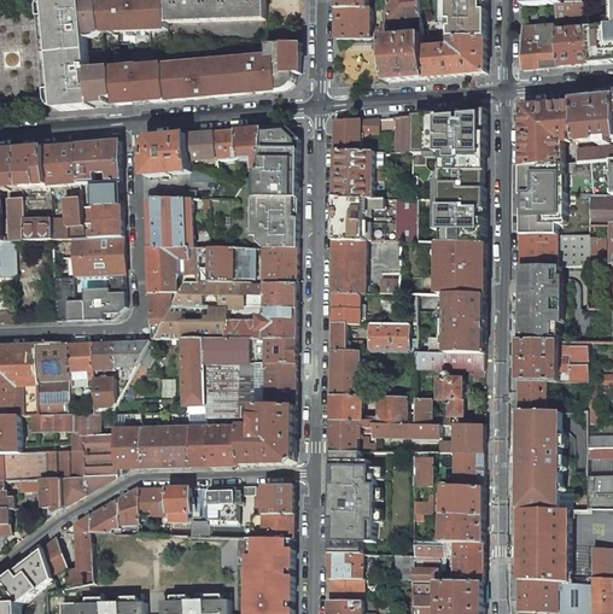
[(101,46),(100,30),(97,0),(42,0),(41,3),(40,7),(47,98),(48,101),(51,105),(52,106),(58,107),(114,103),(111,66),(109,46),(101,46)]
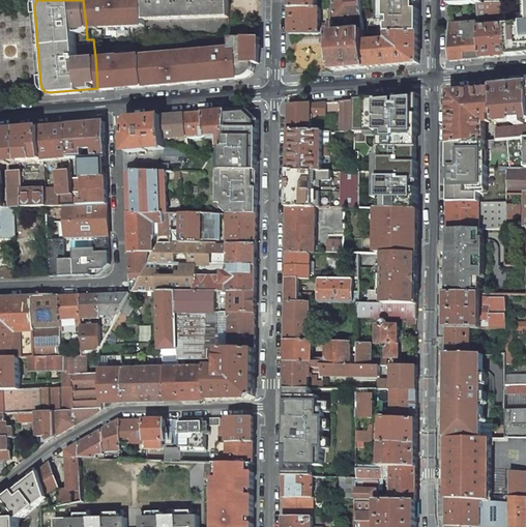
[(83,0),(86,26),(141,25),(140,17),(139,0),(83,0)]
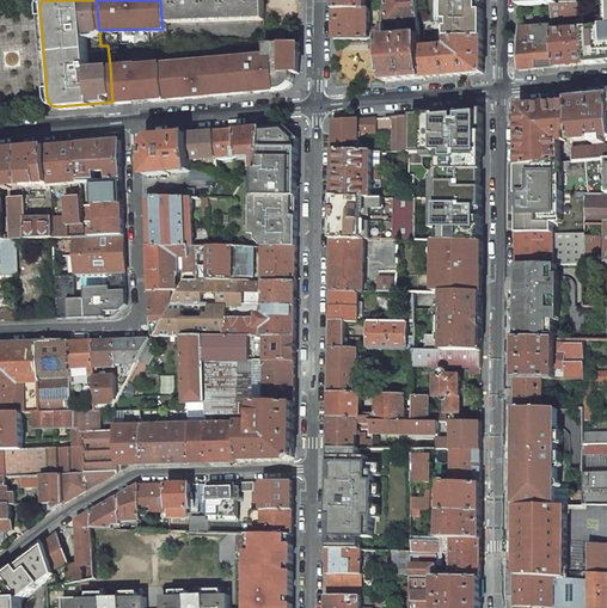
[(160,0),(161,19),(259,17),(258,0),(160,0)]
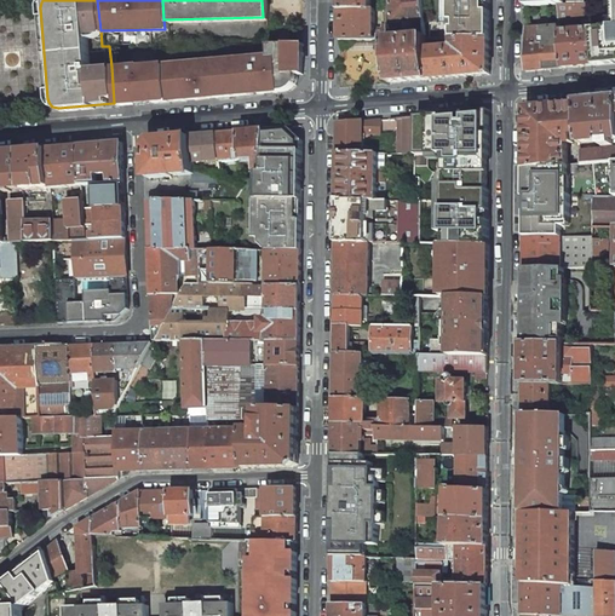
[(386,0),(388,21),(419,18),(417,0),(386,0)]
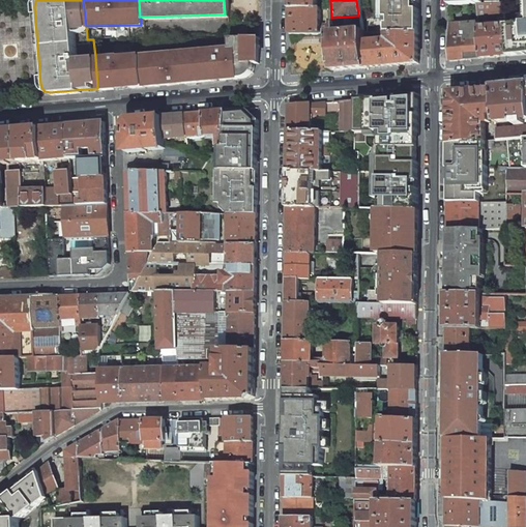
[(356,0),(358,16),(359,28),(360,30),(383,30),(383,37),(360,39),(363,65),(415,61),(415,0),(356,0)]
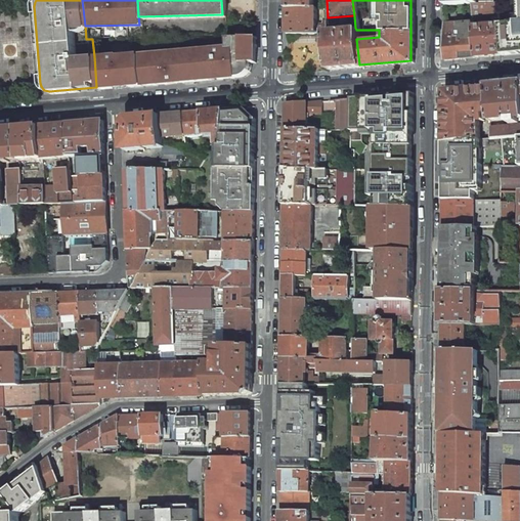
[(499,52),(519,50),(519,0),(516,0),(517,19),(495,22),(499,52)]
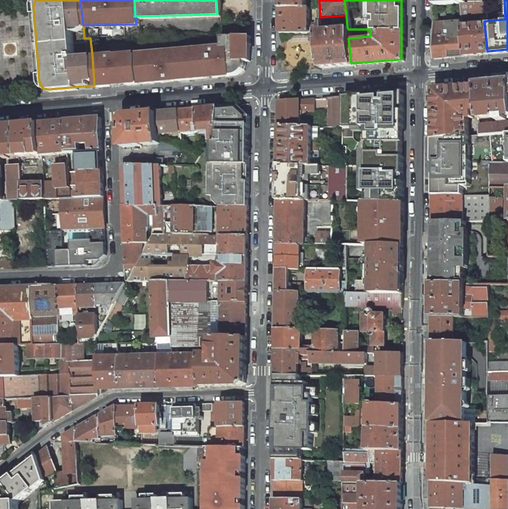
[(482,1),(457,1),(458,13),(483,11),(482,1)]
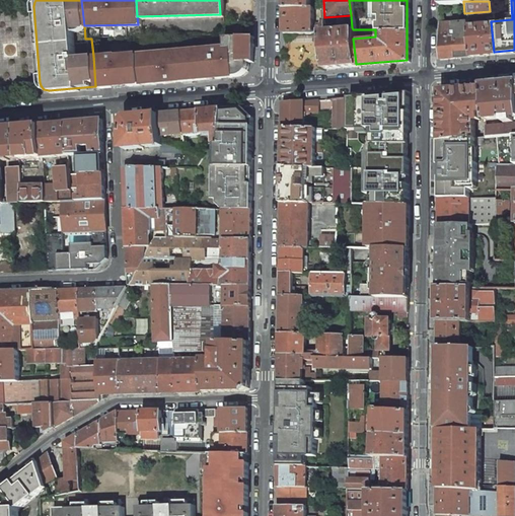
[(310,30),(310,5),(307,5),(281,6),(281,31),(310,30)]
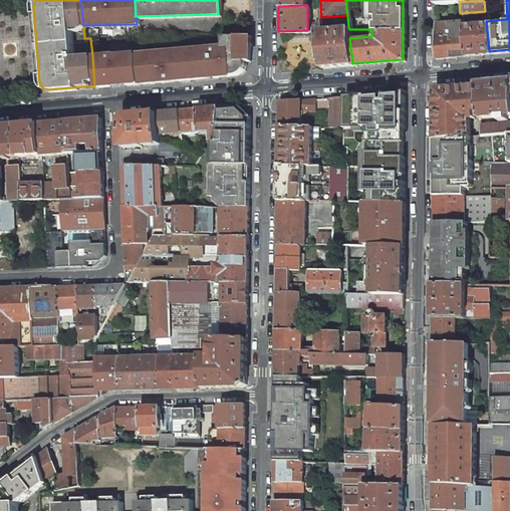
[(460,19),(433,21),(433,56),(463,53),(460,23),(460,19)]
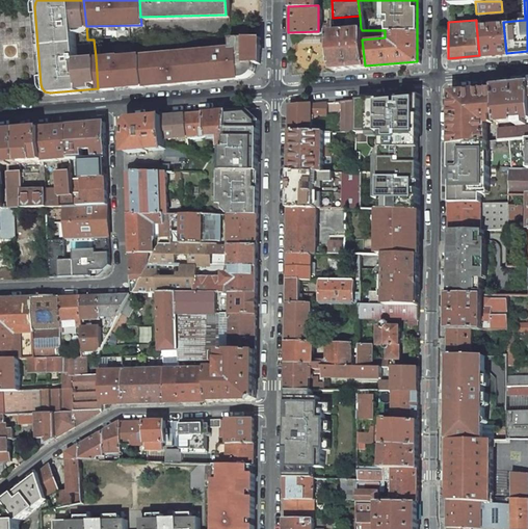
[(503,22),(476,24),(479,55),(506,53),(503,22)]
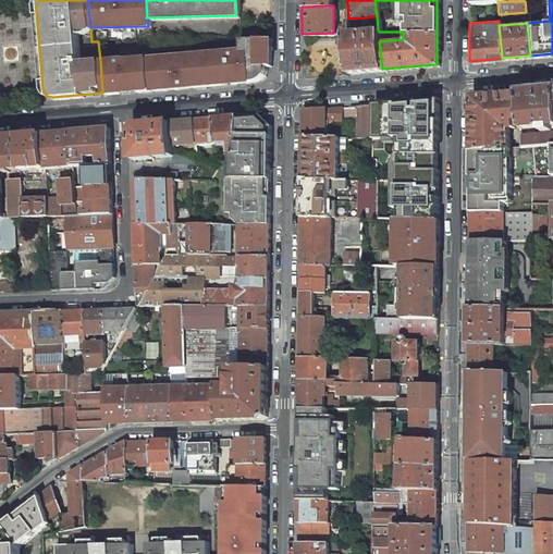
[(378,29),(343,32),(343,33),(346,72),(382,69),(379,41),(379,32),(378,29)]
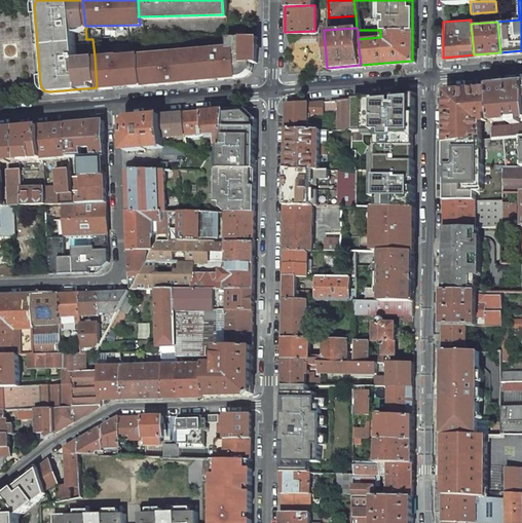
[(97,87),(232,76),(240,75),(244,73),(248,69),(247,61),(254,61),(254,35),(224,35),(225,45),(115,55),(115,54),(95,57),(97,87)]
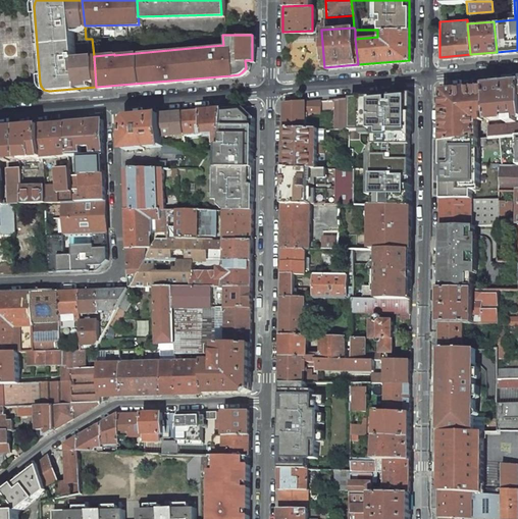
[(517,85),(517,81),(483,84),(485,118),(517,114),(517,85)]
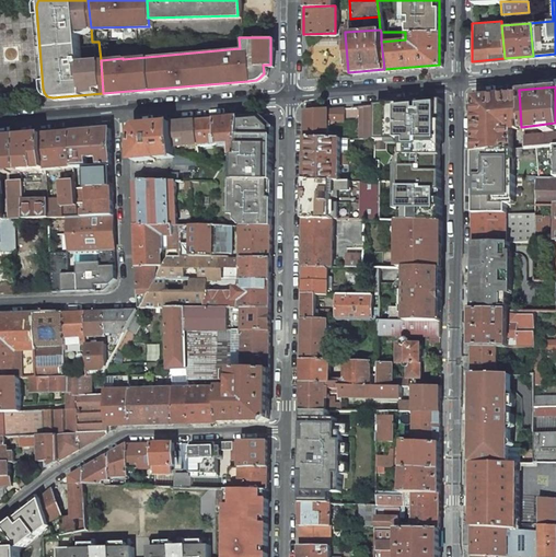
[(522,135),(521,127),(519,90),(471,94),(471,149),(523,144),(522,135)]
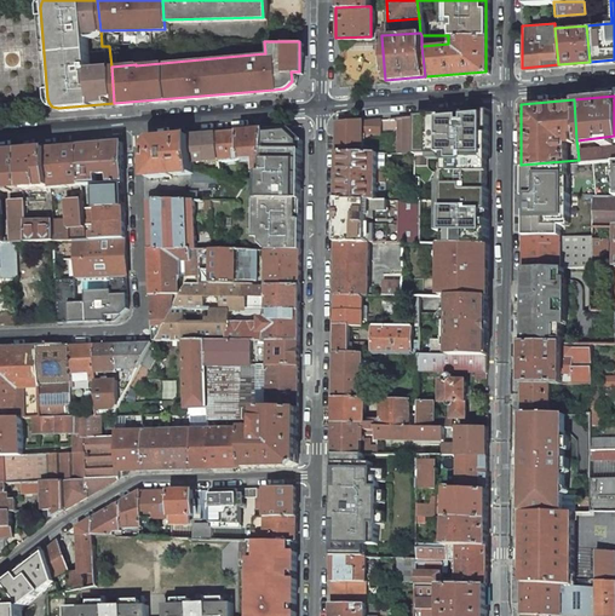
[(486,107),(412,114),(412,151),(412,174),(415,174),(484,176),(486,107)]
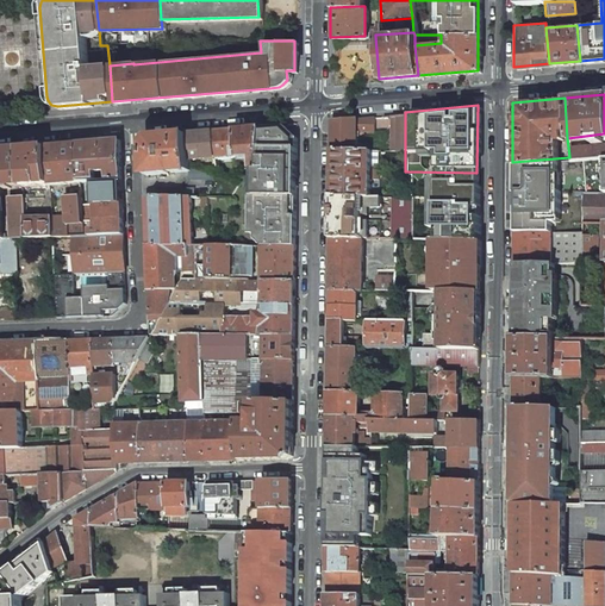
[(405,112),(387,113),(387,149),(405,149),(405,112)]
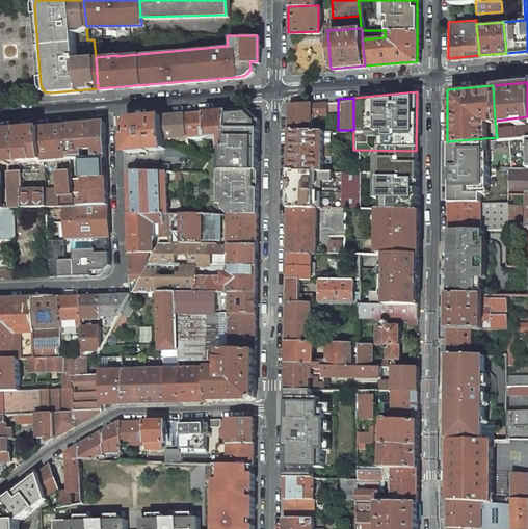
[(308,126),(308,116),(310,116),(310,112),(323,112),(323,100),(287,104),(286,129),(320,130),(320,124),(312,123),(312,126),(308,126)]
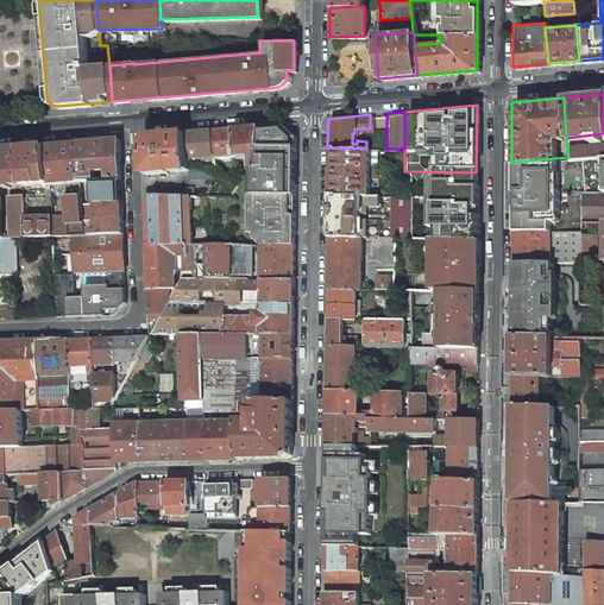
[(280,123),(256,125),(256,165),(247,165),(247,195),(291,195),(293,134),(280,123)]
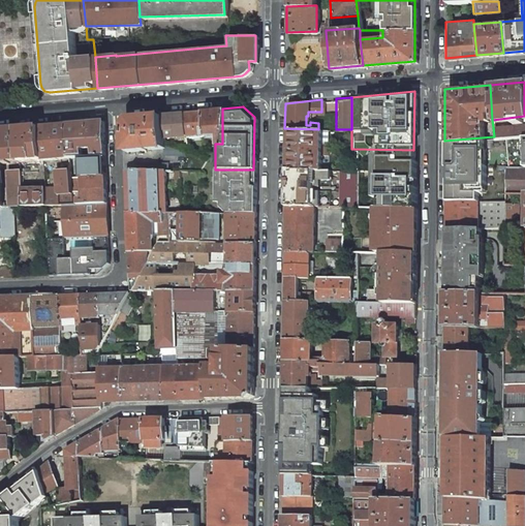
[(222,109),(201,110),(203,134),(216,133),(215,144),(222,144),(222,143),(222,109)]
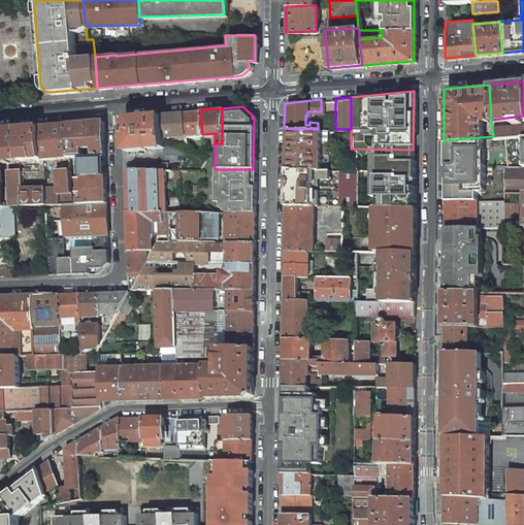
[(200,109),(182,111),(184,134),(184,136),(190,135),(190,137),(198,136),(198,134),(202,134),(200,109)]
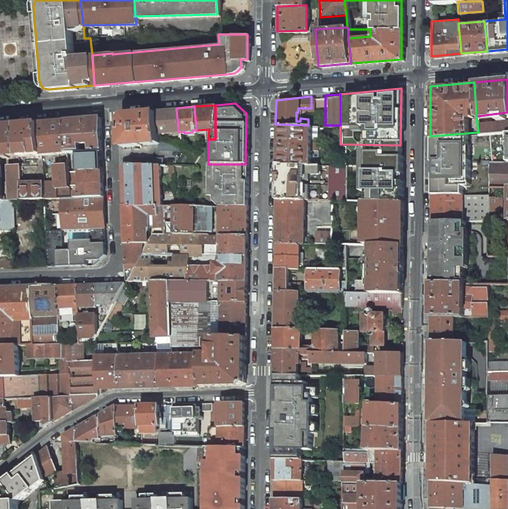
[(176,108),(154,110),(155,132),(178,130),(176,108)]
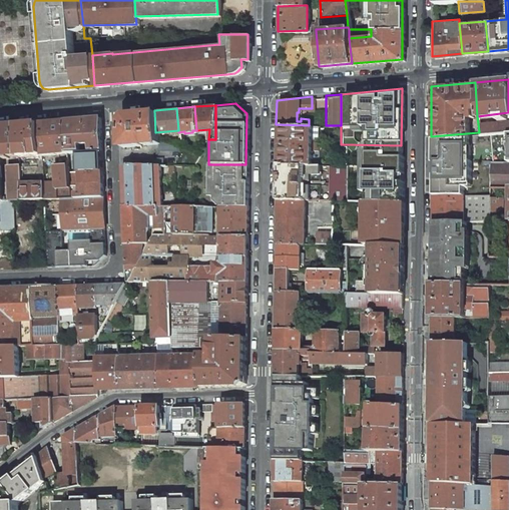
[(179,142),(156,137),(155,132),(154,110),(126,112),(117,122),(118,145),(137,143),(137,142),(139,141),(139,144),(142,144),(141,143),(155,141),(155,148),(168,148),(179,150),(179,156),(175,157),(175,163),(196,163),(196,150),(179,142)]
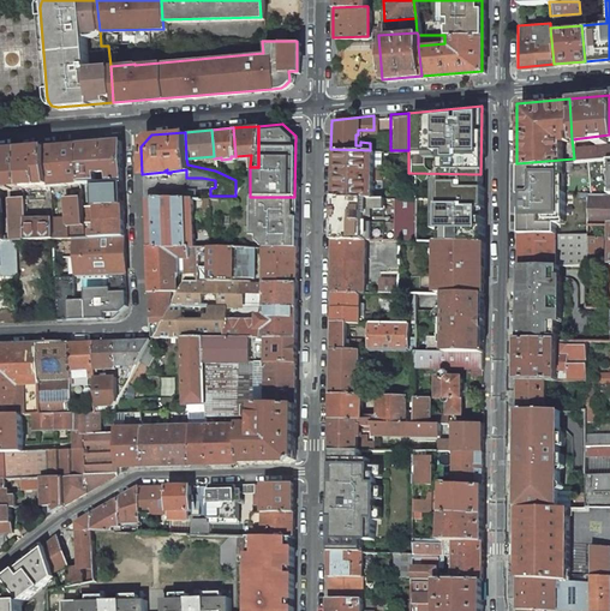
[(117,138),(75,142),(77,180),(93,180),(91,172),(103,171),(103,179),(119,179),(117,138)]
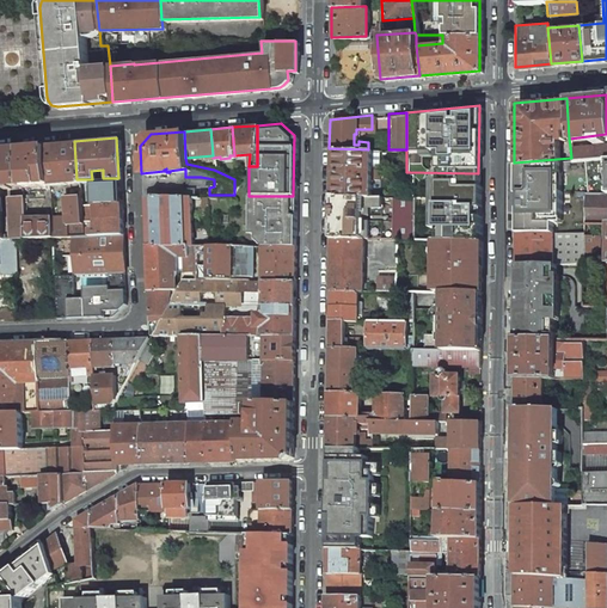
[(77,179),(74,141),(43,143),(46,182),(77,179)]
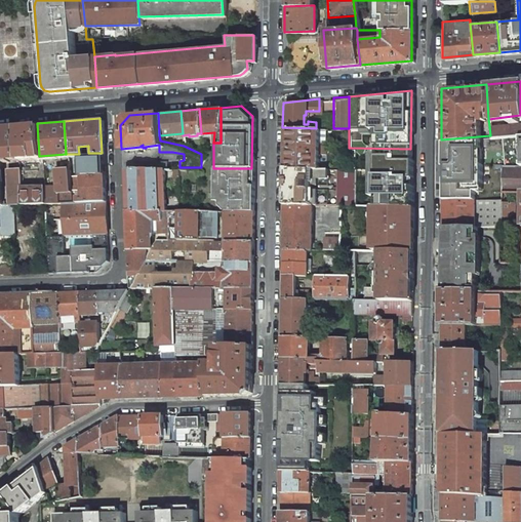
[(16,158),(39,156),(37,123),(14,125),(16,158)]
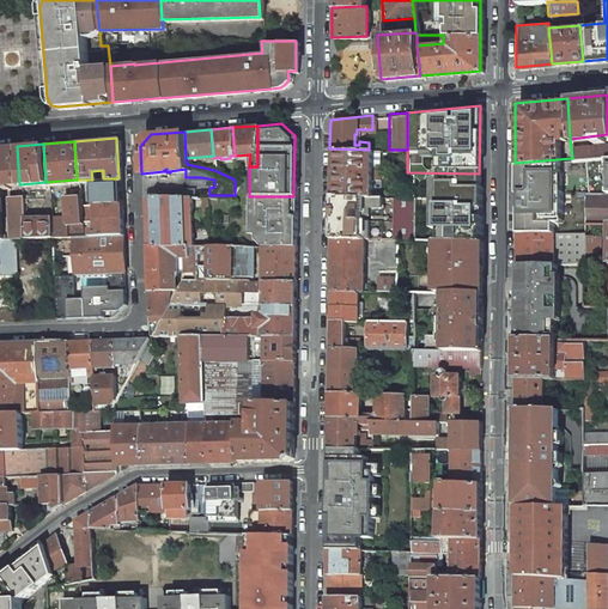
[(607,154),(607,144),(571,147),(572,158),(582,157),(607,154)]
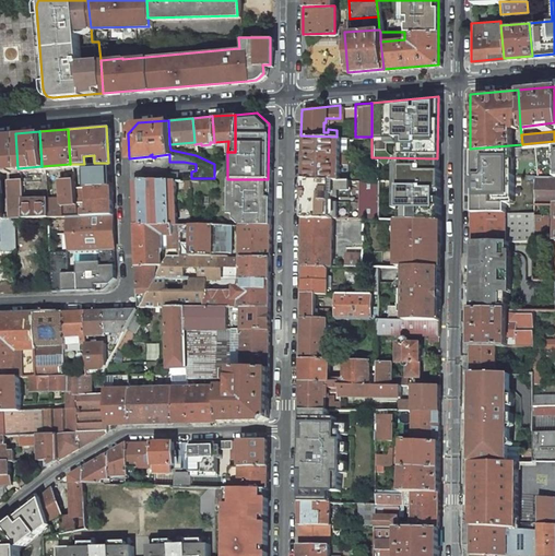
[(0,168),(18,168),(15,133),(0,134),(0,168)]
